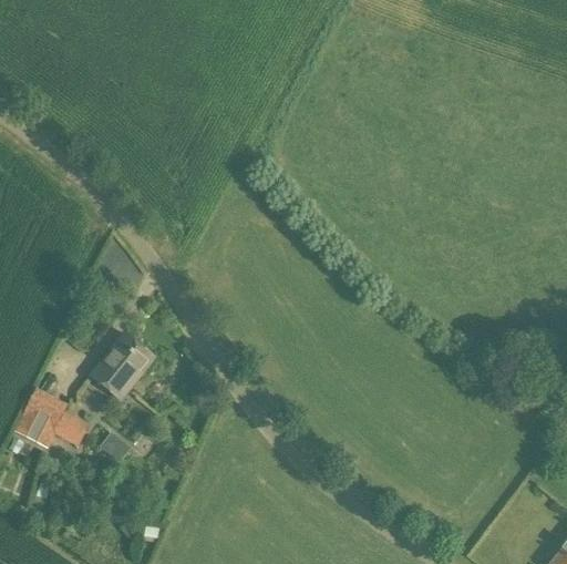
[(156,357),(123,330),(88,375),(121,401),(156,357)]
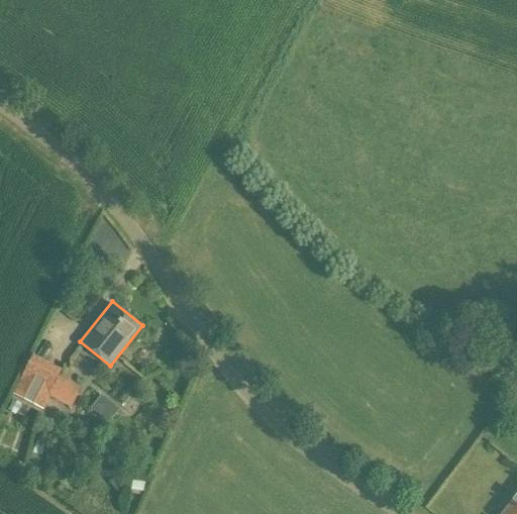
[(444,339),(438,349),(452,357),(458,348),(444,339)]
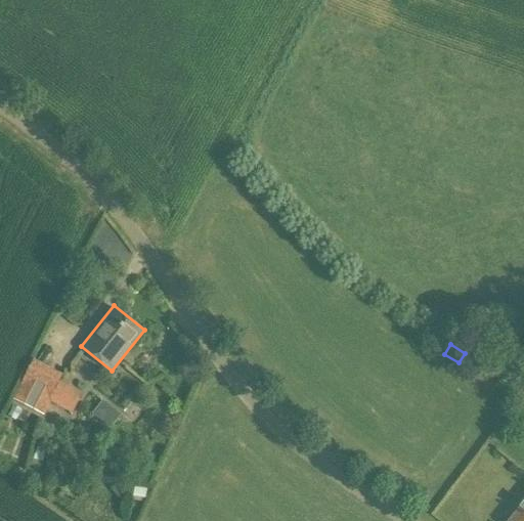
[(61,373),(33,358),(19,383),(20,384),(13,398),(41,413),(61,373)]
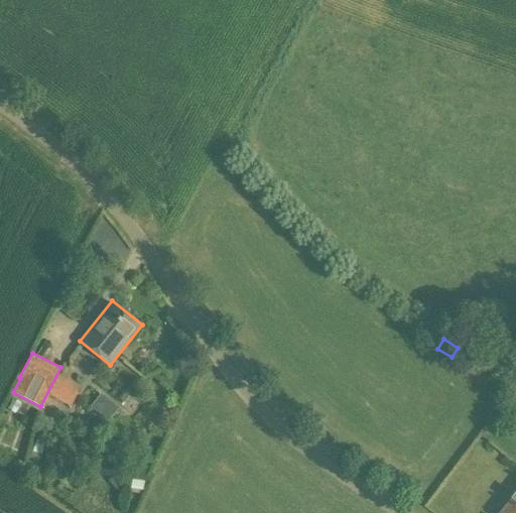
[(73,405),(82,386),(57,374),(48,392),(73,405)]
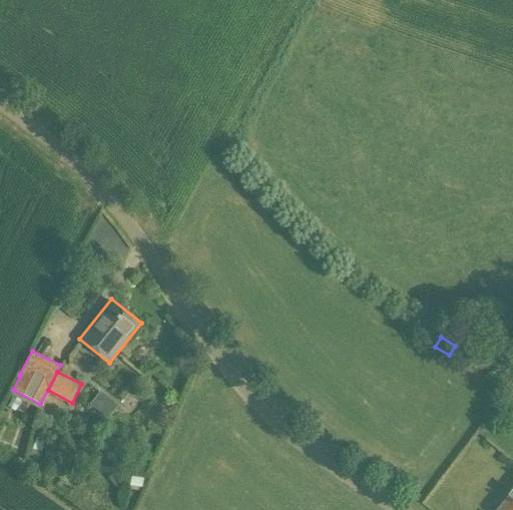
[(512,509),(512,490),(497,509),(512,509)]
